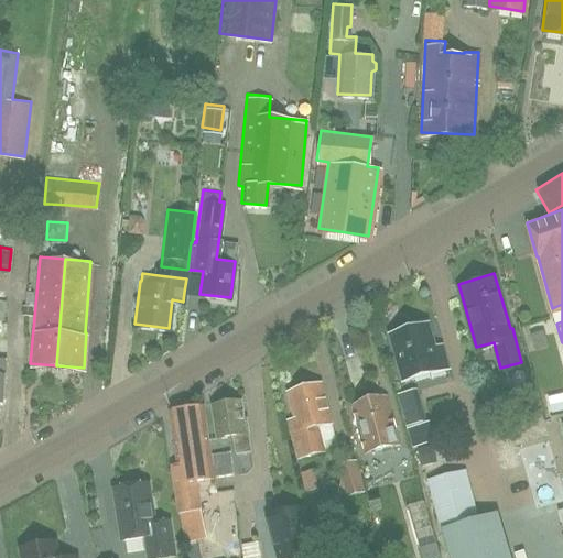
[(421,318),(404,323),(405,327),(389,331),(402,379),(447,365),(442,348),(434,350),(426,320),(422,323),(421,318)]
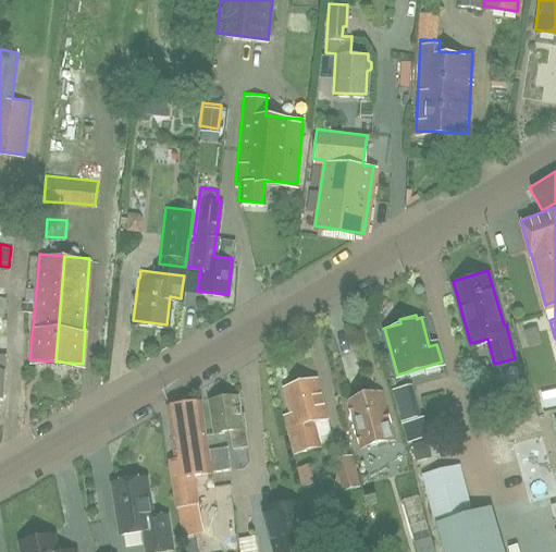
[(328,416),(317,376),(283,385),(293,425),(287,426),(294,451),(321,444),(313,419),(328,416)]
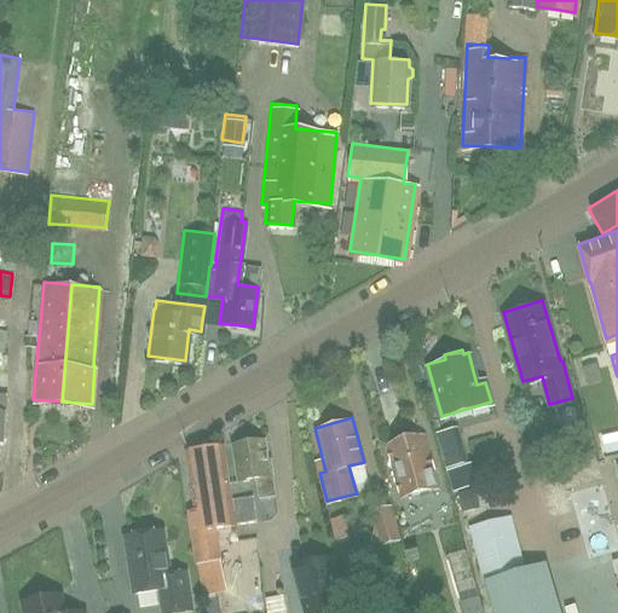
[(444,429),(457,468),(480,460),(468,422),(444,429)]
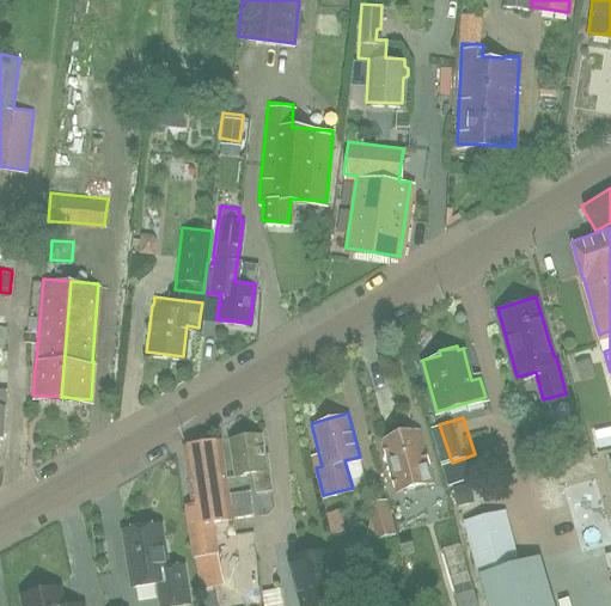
[(382,436),(395,487),(432,478),(419,427),(382,436)]
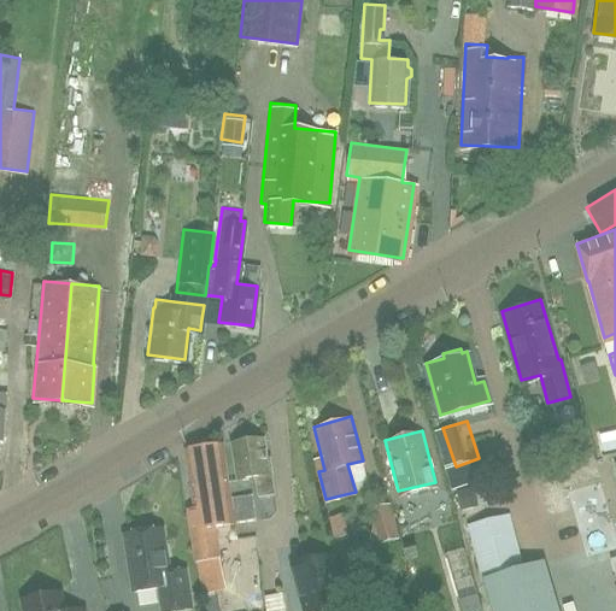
[(265,454),(263,435),(247,438),(247,435),(235,436),(235,439),(232,440),(236,476),(254,474),(258,493),(273,491),(268,454),(265,454)]
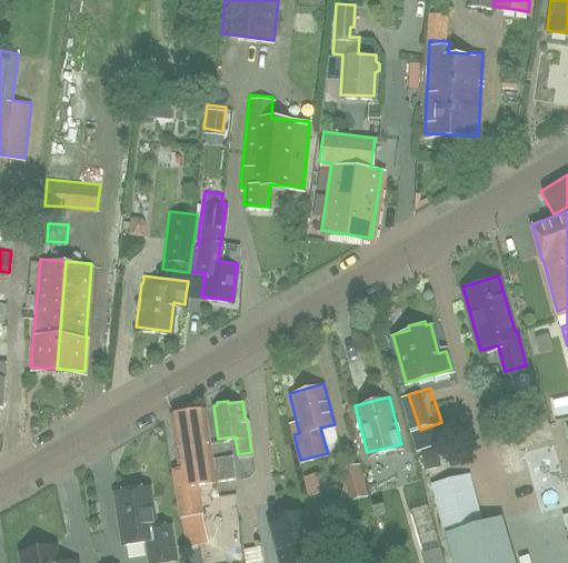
[(203,406),(169,412),(178,466),(171,468),(178,514),(180,514),(186,543),(197,542),(201,541),(197,511),(202,510),(198,482),(215,479),(210,455),(203,406)]
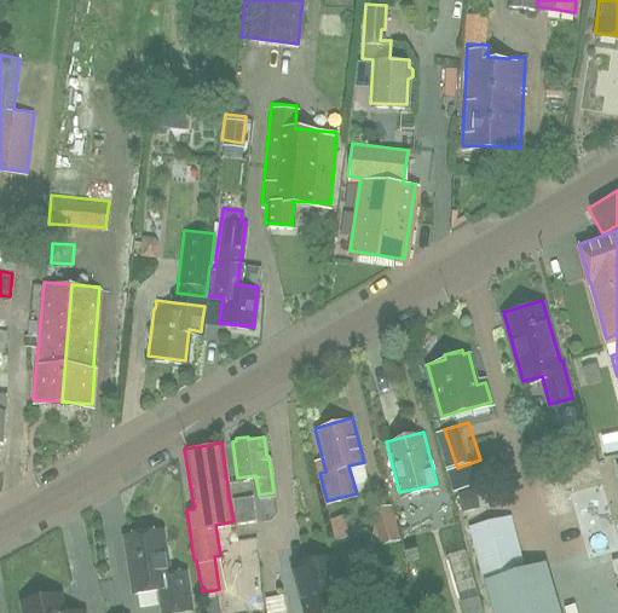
[(229,496),(234,521),(255,518),(252,492),(229,496)]
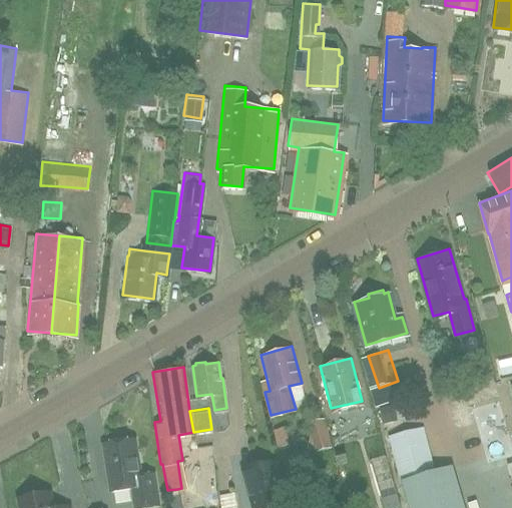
[(323,416),(307,420),(315,449),(331,445),(323,416)]
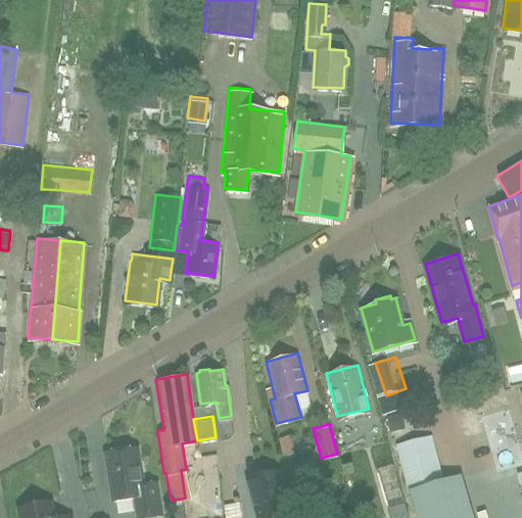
[(293,450),(289,432),(277,435),(282,453),(293,450)]
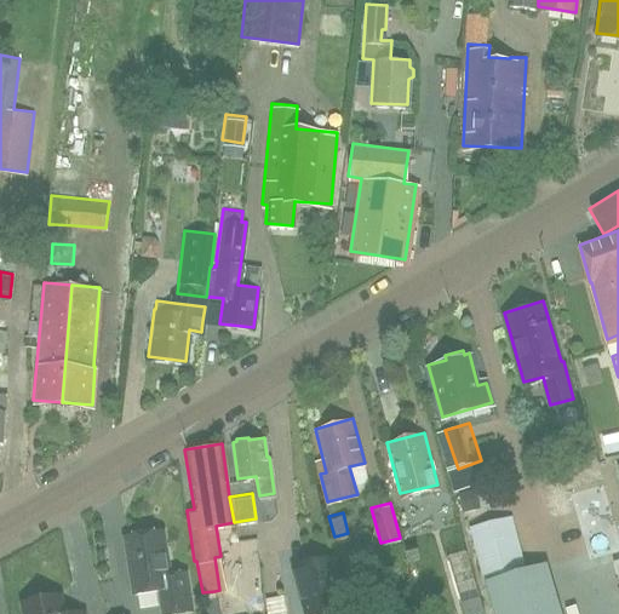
[(510,514),(469,524),(483,575),(525,564),(510,514)]
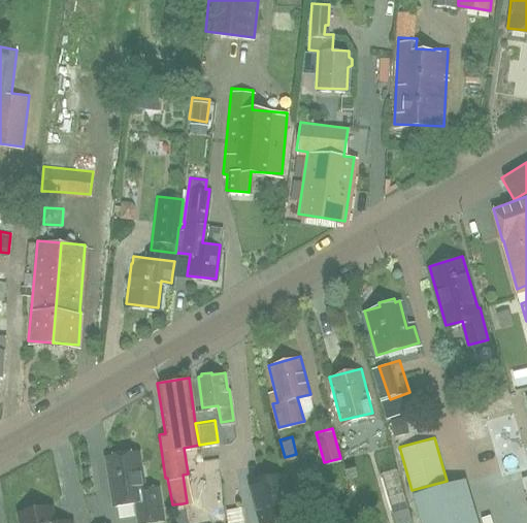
[(390,470),(404,467),(398,442),(384,445),(390,470)]
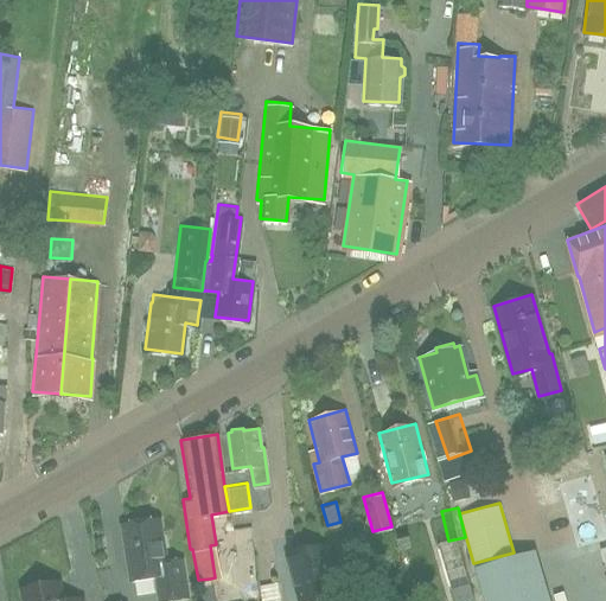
[(186,595),(180,557),(164,560),(157,518),(120,523),(129,580),(154,576),(158,600),(186,595)]
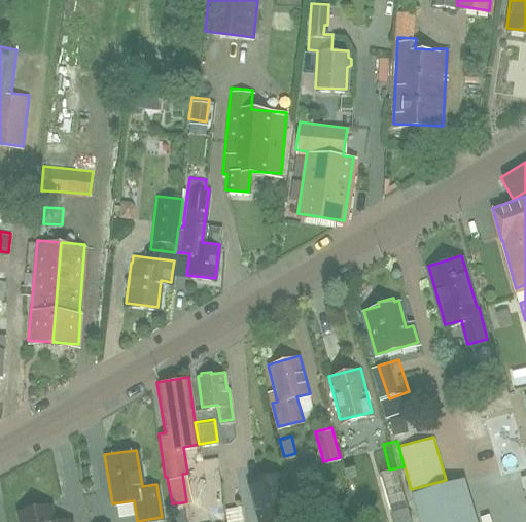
[(220,471),(203,472),(206,521),(224,520),(220,471)]
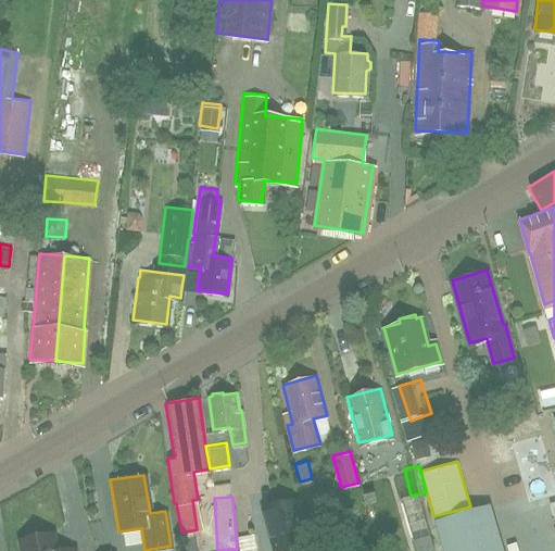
[(294,498),(263,505),(275,550),(279,550),(307,543),(294,498)]
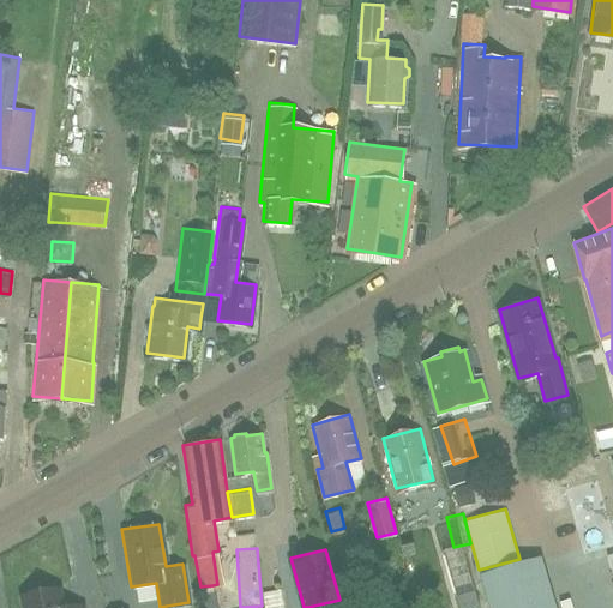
[(364,554),(340,561),(347,583),(371,576),(364,554)]
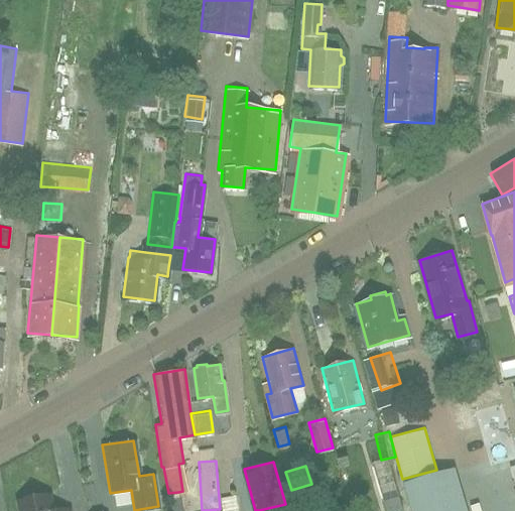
[(514,473),(513,469),(500,473),(504,485),(514,481),(514,473)]
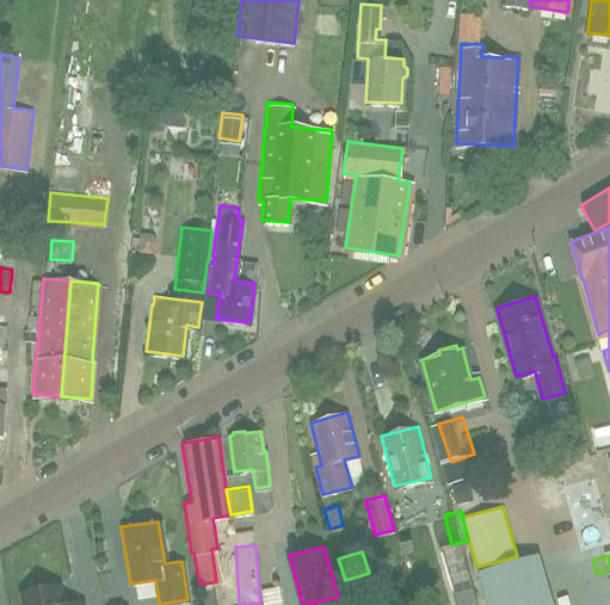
[(527,556),(479,570),(488,604),(550,604),(550,600),(541,603),(527,556)]
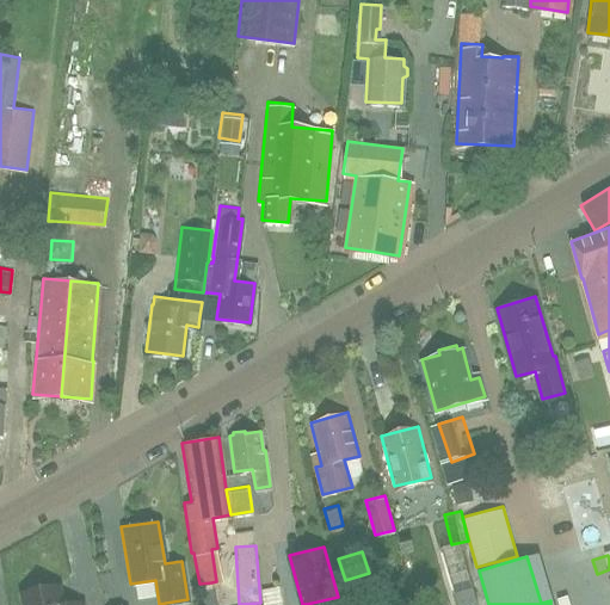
[(81,604),(80,600),(62,604),(57,584),(54,585),(51,582),(39,585),(38,588),(20,592),(23,604),(81,604)]
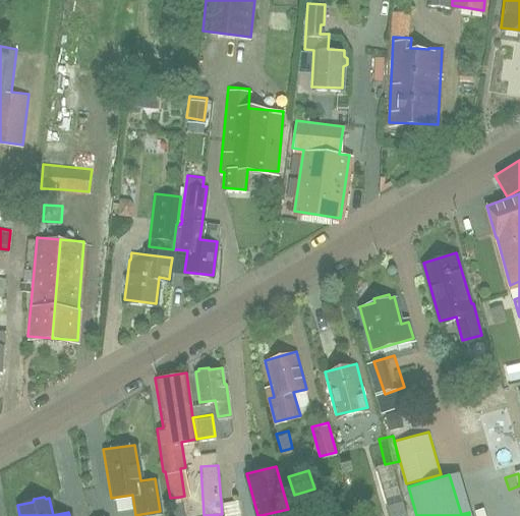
[(183,515),(180,497),(170,498),(173,515),(183,515)]
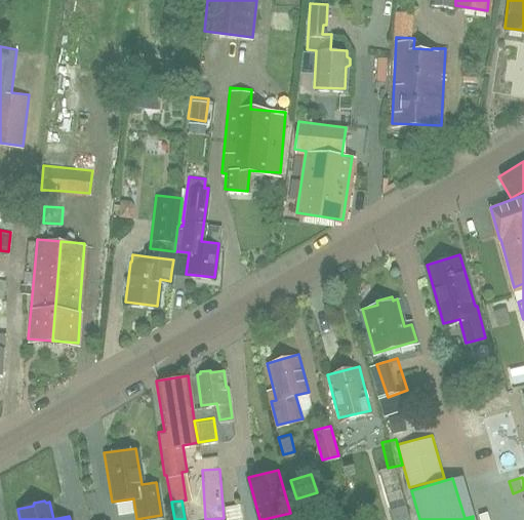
[(225,505),(226,519),(243,519),(239,501),(225,505)]
